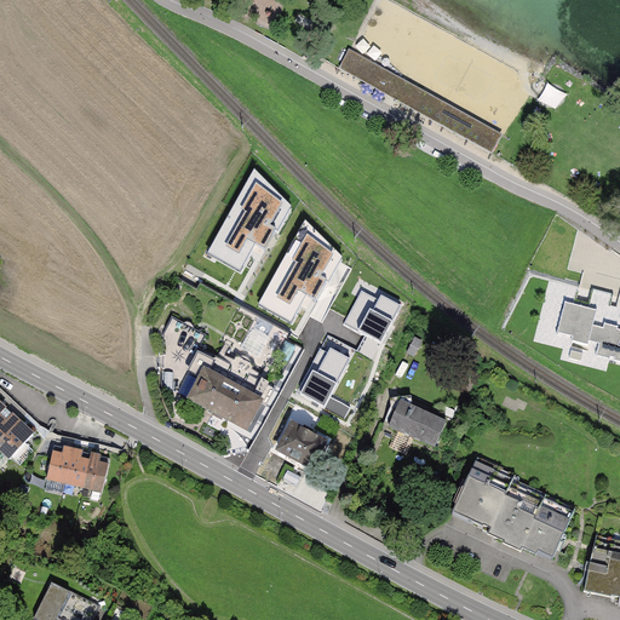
[(507,138),(354,53),(344,72),(361,81),(366,84),(385,93),(497,156),(507,138)]
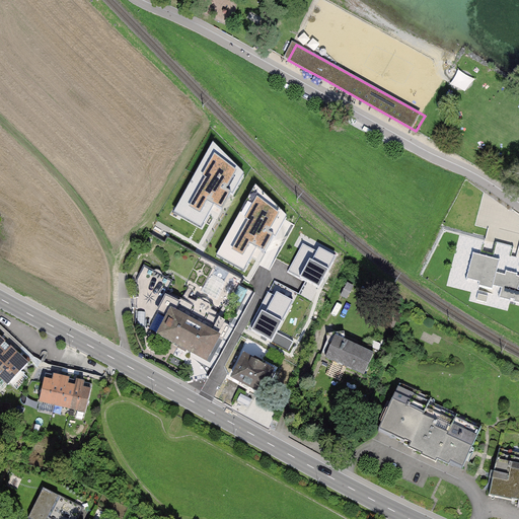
[(453,84),(469,91),(475,77),(460,70),(453,84)]
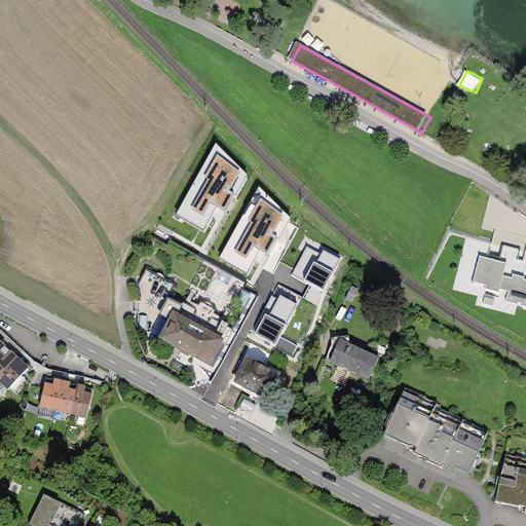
[(236,195),(248,174),(217,143),(177,215),(203,229),(217,205),(225,211),(234,194),(236,195)]
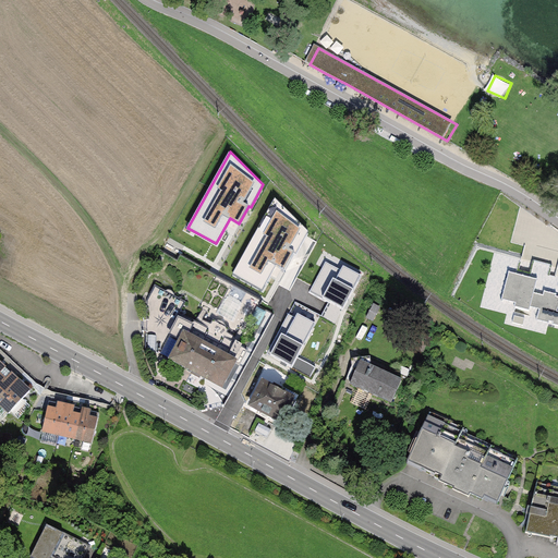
[(296,254),(308,232),(275,197),(233,275),(263,291),(277,266),(286,270),(294,253),(296,254)]
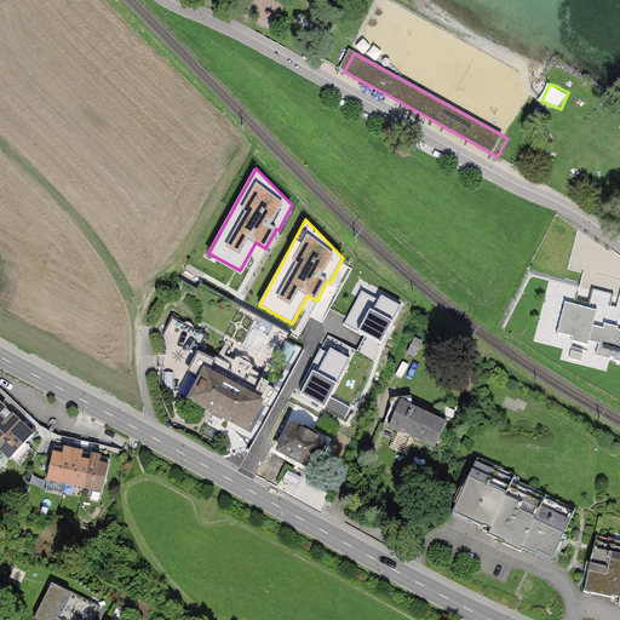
[(382,344),(402,306),(383,296),(380,300),(362,291),(344,325),(382,344)]
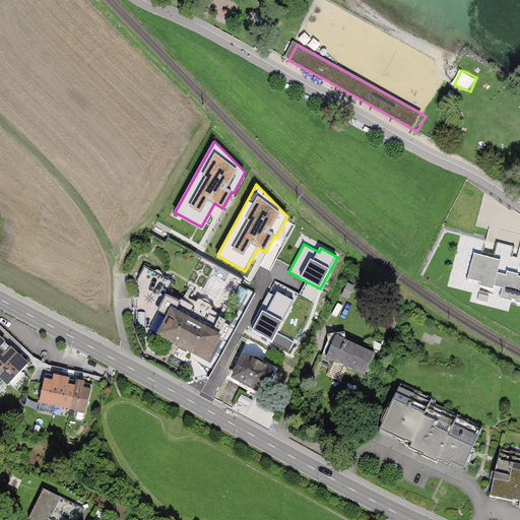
[(515,248),(498,244),(495,255),(489,253),(488,258),(474,255),(467,282),(471,282),(472,279),(482,282),(481,285),(495,289),(496,286),(503,288),(501,299),(519,304),(519,259),(513,257),(515,248)]
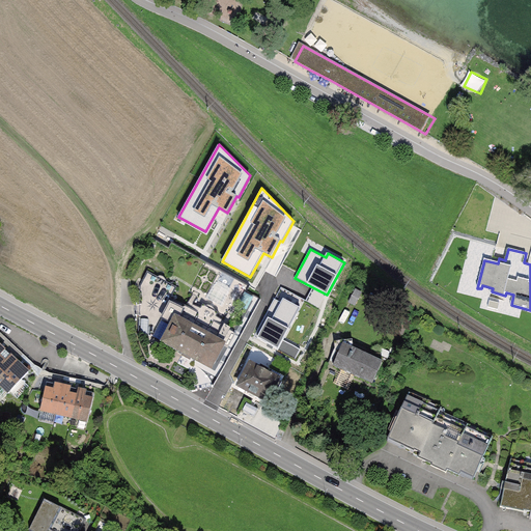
[(275,299),(255,336),(278,348),(301,308),(283,299),(281,303),(275,299)]
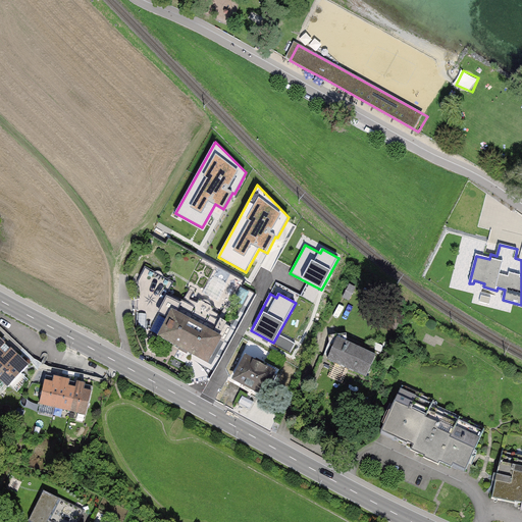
[(223,344),(172,316),(158,343),(209,370),(223,344)]
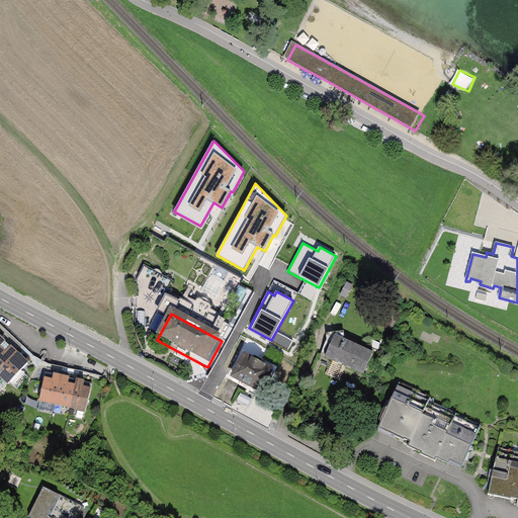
[(374,348),(334,331),(324,355),(364,373),(374,348)]
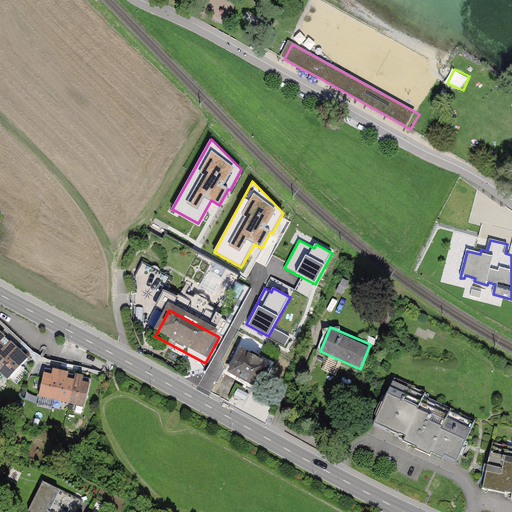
[(0,364),(16,347),(5,336),(0,340),(0,364)]
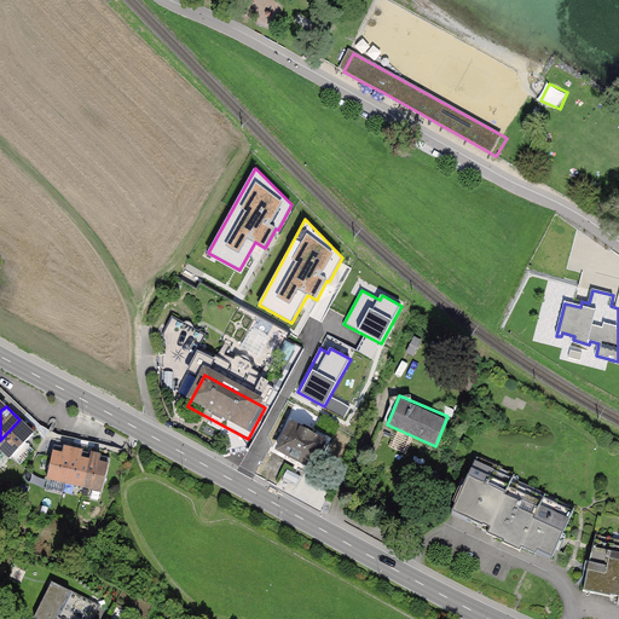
[(34,434),(19,420),(0,440),(0,449),(10,460),(34,434)]
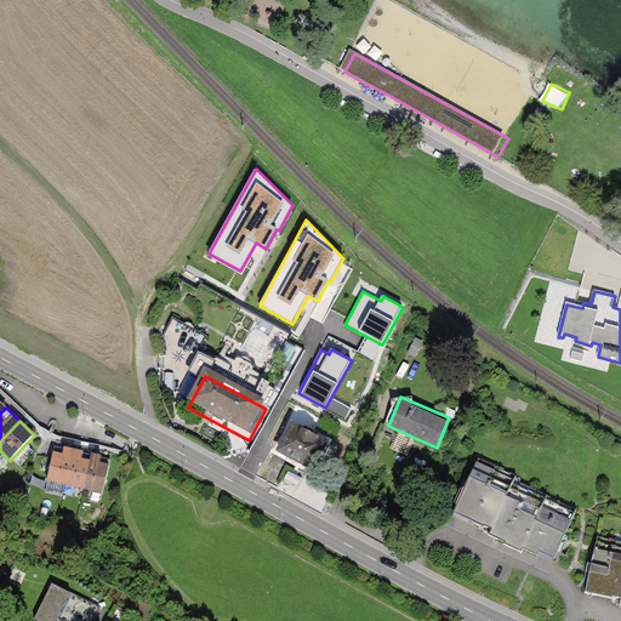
[(294,429),(279,456),(317,477),(331,450),(294,429)]
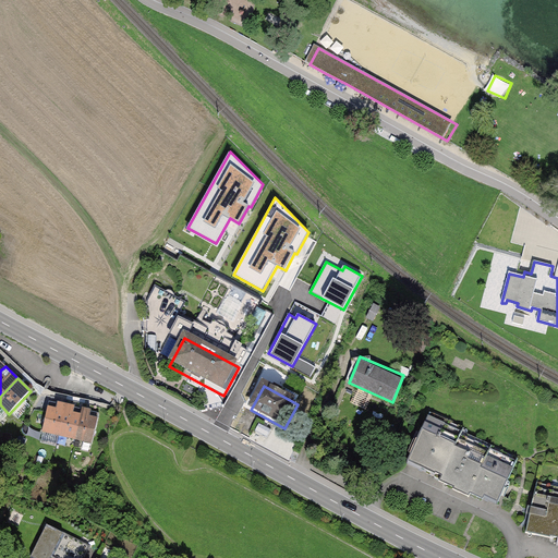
[(67,405),(49,402),(44,431),(61,434),(67,405)]
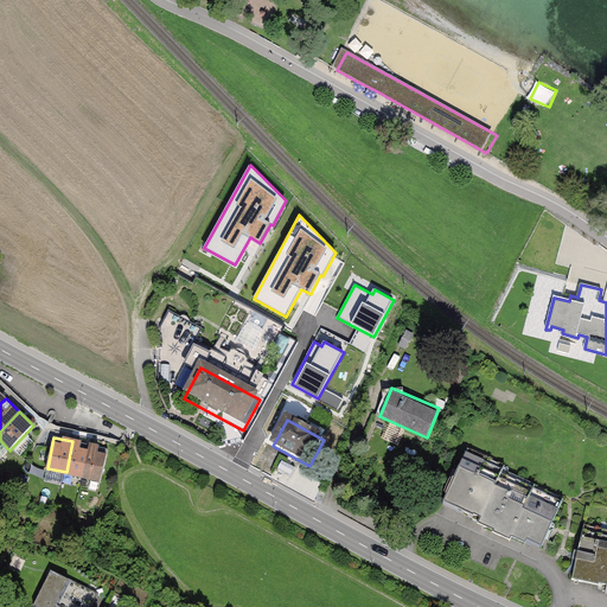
[(91,445),(72,441),(66,472),(85,475),(91,445)]
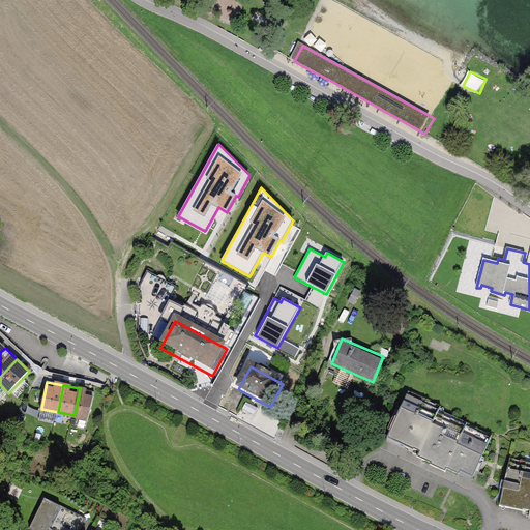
[(95,391),(80,388),(75,415),(90,418),(95,391)]
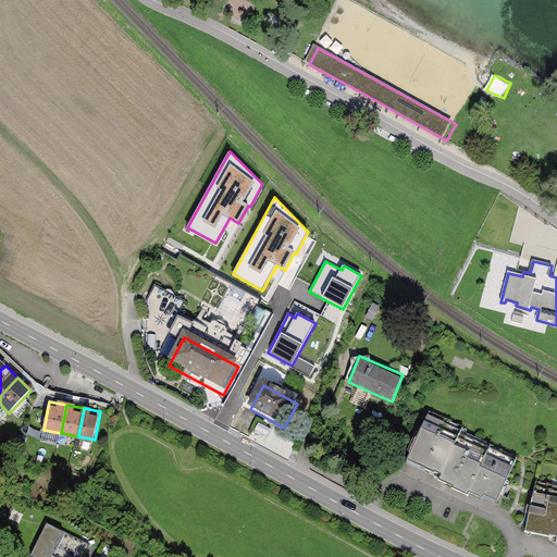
[(514,466),(441,433),(444,425),(428,418),(408,463),(440,478),(438,480),(474,496),(475,494),(496,503),(514,466)]
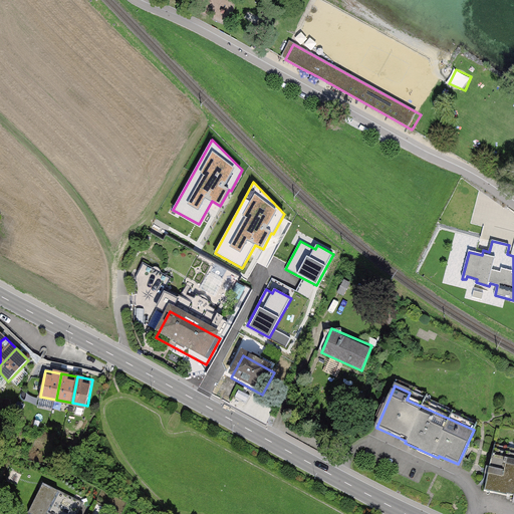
[(513,451),(493,447),(483,493),(513,498),(512,503),(513,503),(513,451)]
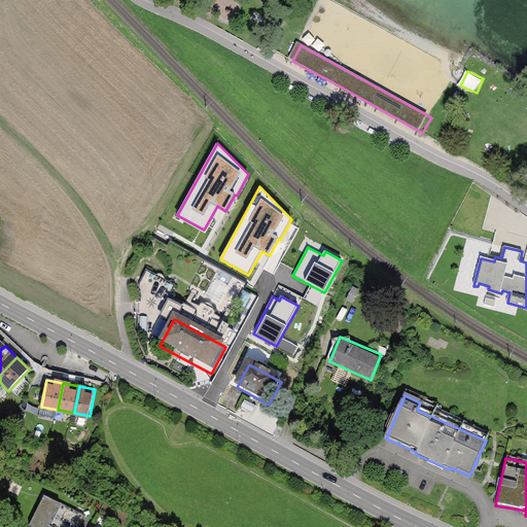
[(82,526),(89,515),(47,496),(34,526),(82,526)]
